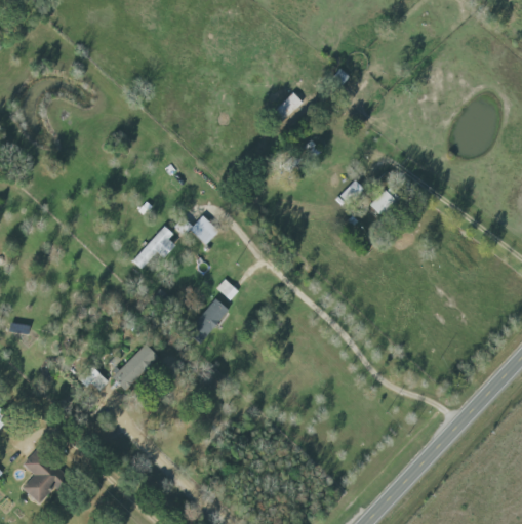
[(189,230),(206,245),(218,231),(202,215),(192,227),(183,218),(174,228),(183,236),(189,230)]
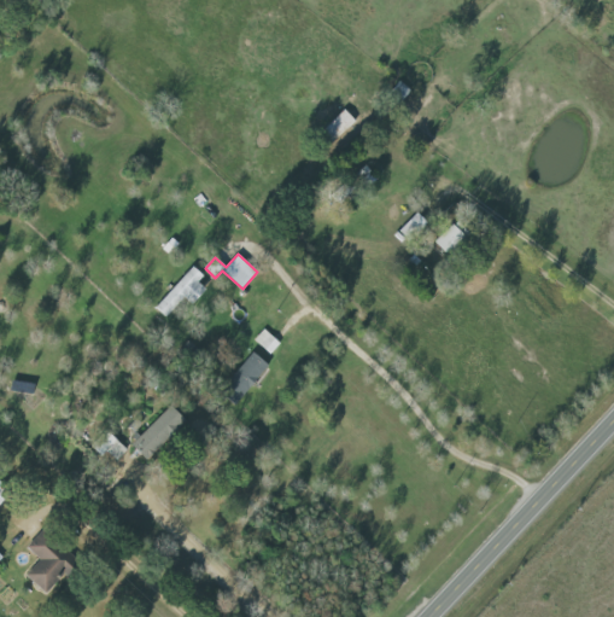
[(209,286),(191,269),(155,307),(164,318),(183,297),(191,304),(209,286)]
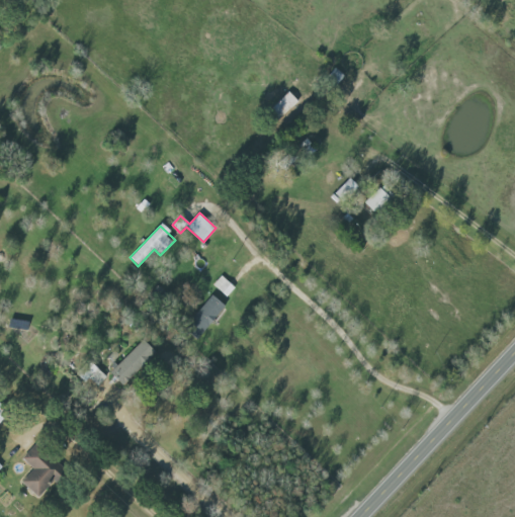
[(227,307),(213,294),(184,328),(197,340),(227,307)]
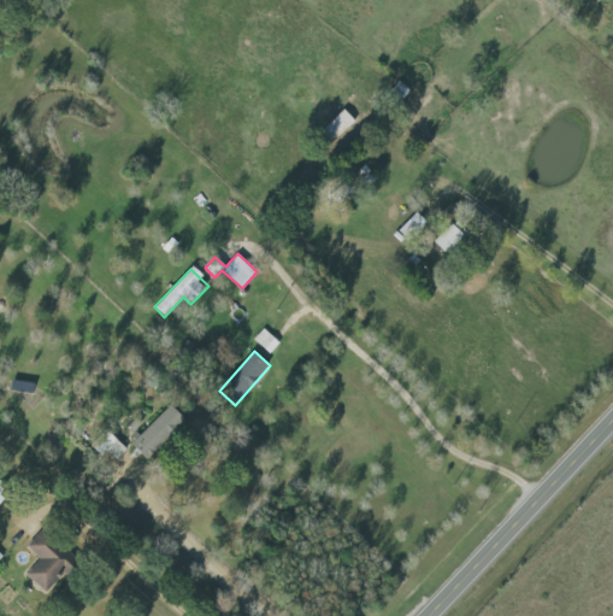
[(184,420),(169,405),(131,445),(147,459),(184,420)]
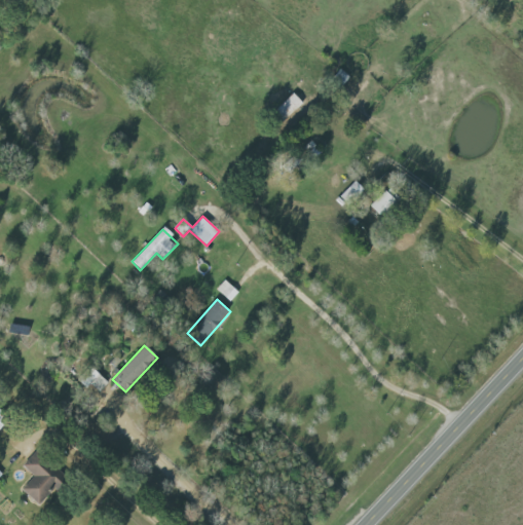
[(82,382),(99,395),(108,381),(92,369),(82,382)]
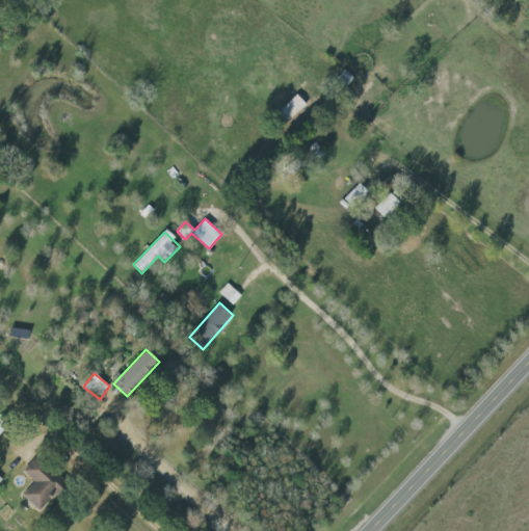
[(34,483),(23,495),(37,510),(64,484),(37,456),(23,471),(34,483)]
